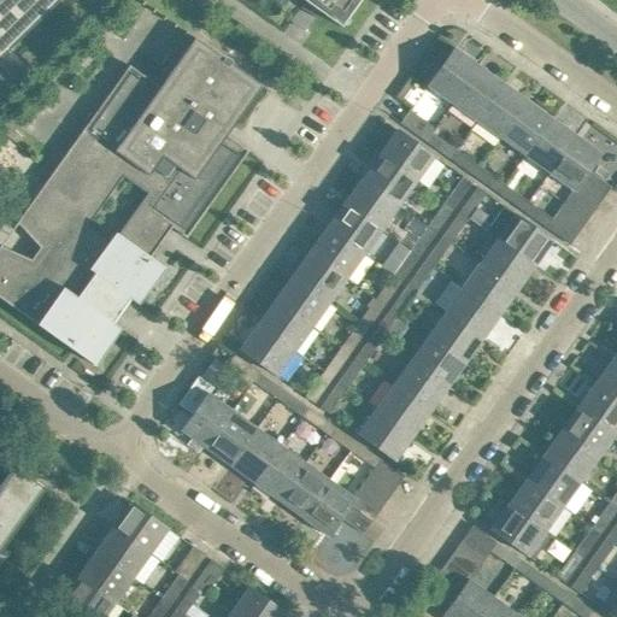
[(0,0),(0,59),(60,0),(0,0)]
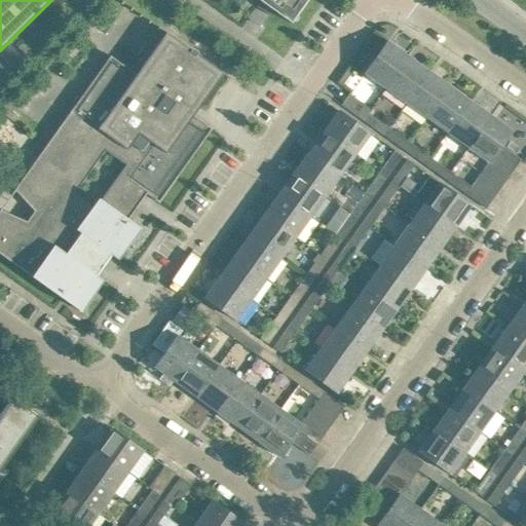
[(306,0),(257,0),(260,1),(256,6),(257,7),(259,5),(270,12),(268,15),(269,15),(272,10),(290,23),(306,0)]
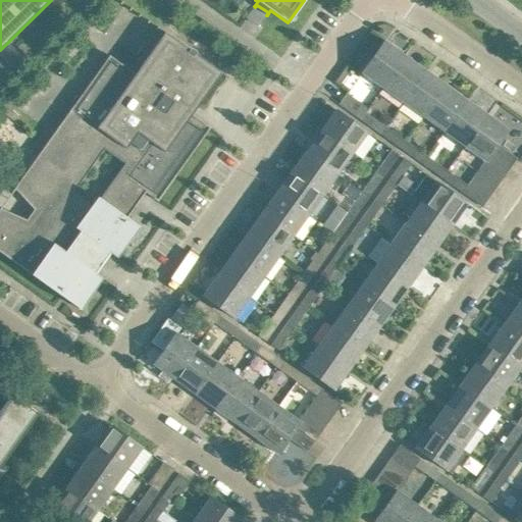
[(195,103),(198,105),(208,90),(208,91),(221,72),(165,32),(135,73),(109,55),(70,109),(77,114),(71,123),(64,118),(50,139),(56,143),(45,159),(38,154),(27,170),(28,171),(14,189),(24,199),(23,199),(34,210),(27,220),(13,214),(13,215),(0,208),(0,252),(80,310),(102,278),(95,273),(109,253),(117,258),(139,226),(126,218),(145,193),(157,201),(210,127),(189,112),(195,103)]
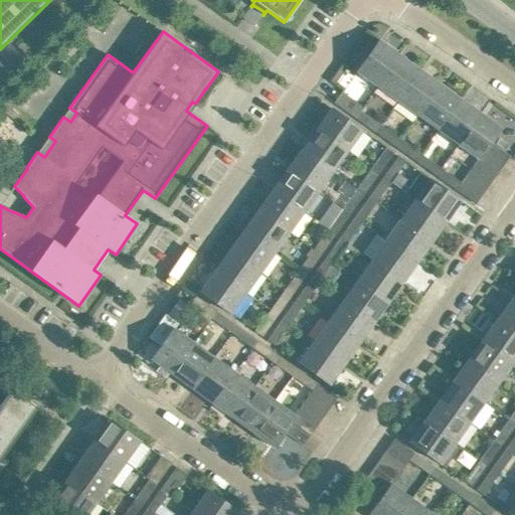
[(376,87),(399,54),(379,39),(356,71),(376,87)]
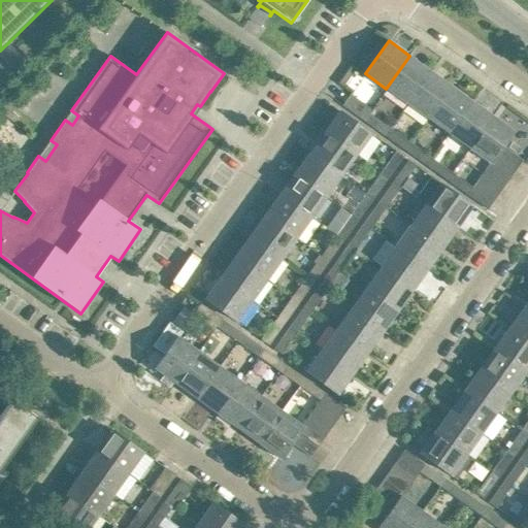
[(407,104),(431,71),(409,56),(386,89),(407,104)]
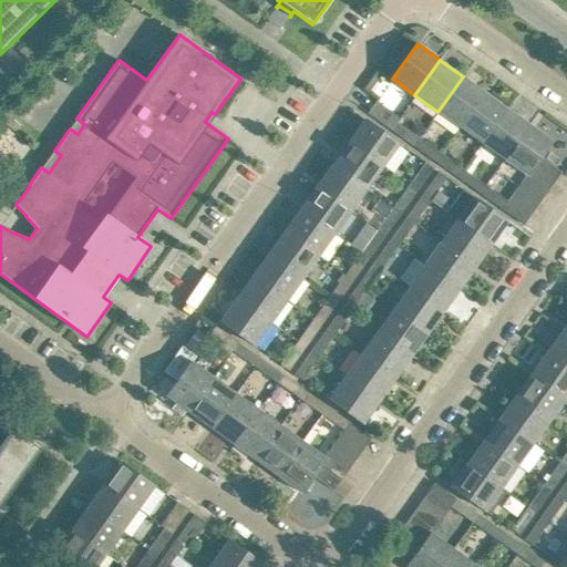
[(460,127),(485,92),(463,76),(437,112),(460,127)]
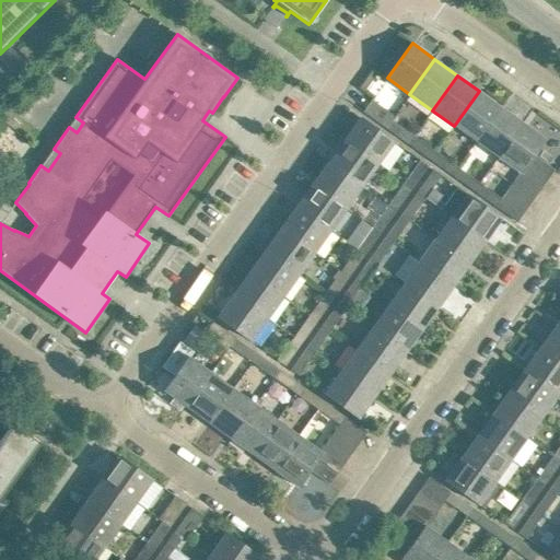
[(476,142),(501,107),(479,91),(454,126),(476,142)]
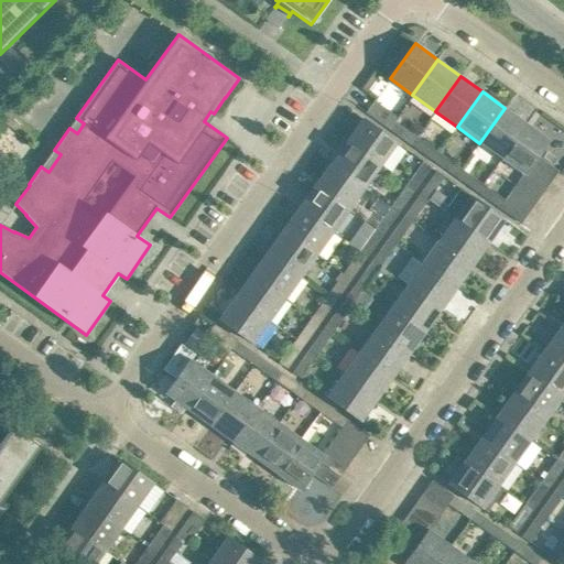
[(375,101),(366,112),(389,129),(394,121),(397,118),(375,101)]
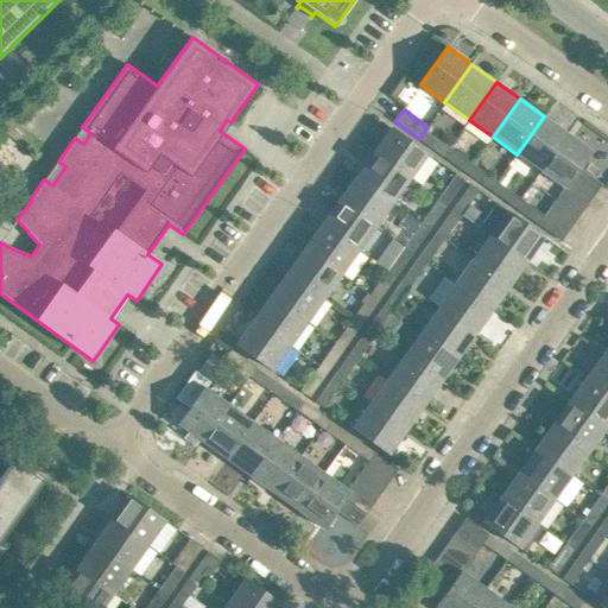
[(542,171),(569,133),(544,116),(517,154),(542,171)]
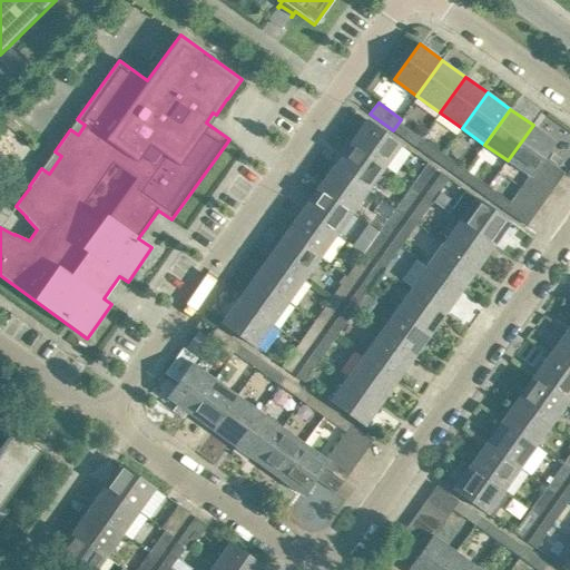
[(401,145),(384,133),(365,119),(350,141),(385,167),(401,145)]
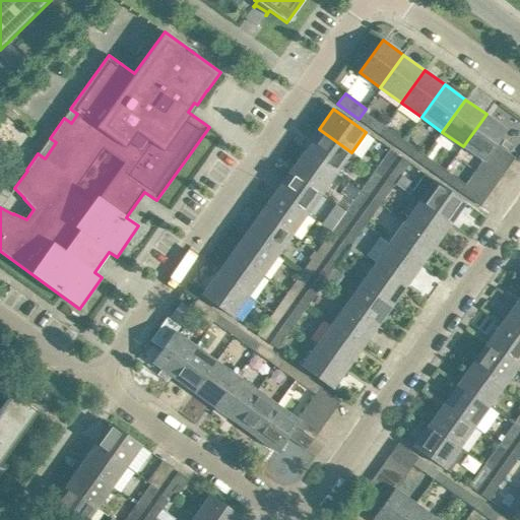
[(384,126),(364,112),(359,119),(379,133),(384,126)]
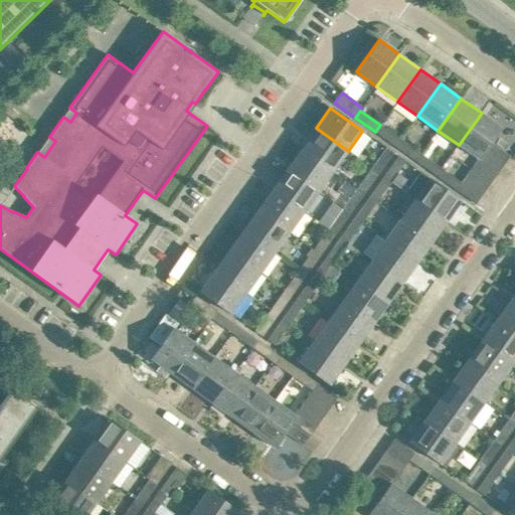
[(502,128),(482,113),(459,145),(478,159),(479,160),(484,153),(491,143),(502,128)]
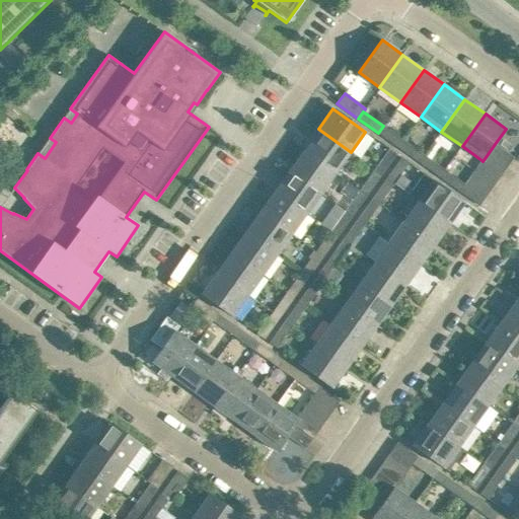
[(403,141),(383,126),(378,133),(398,148),(403,141)]
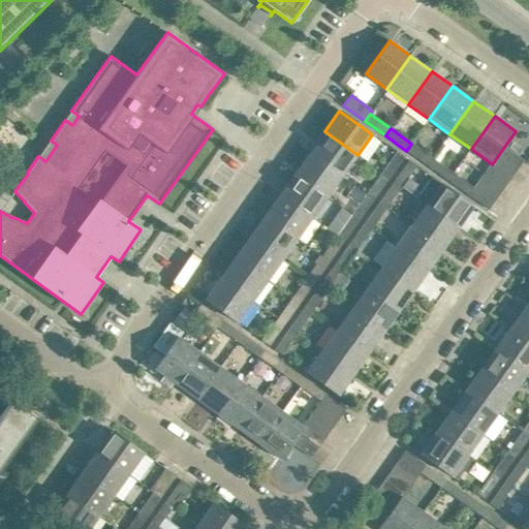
[(358,155),(324,131),(309,153),(342,177),(358,155)]
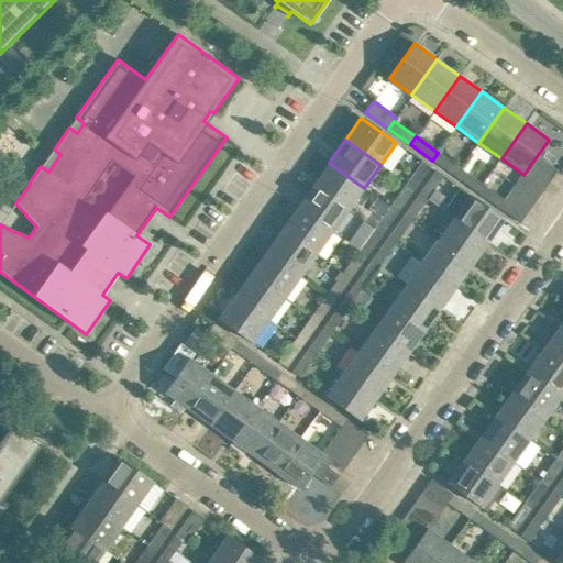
[(460,168),(438,153),(432,161),(454,176),(460,168)]
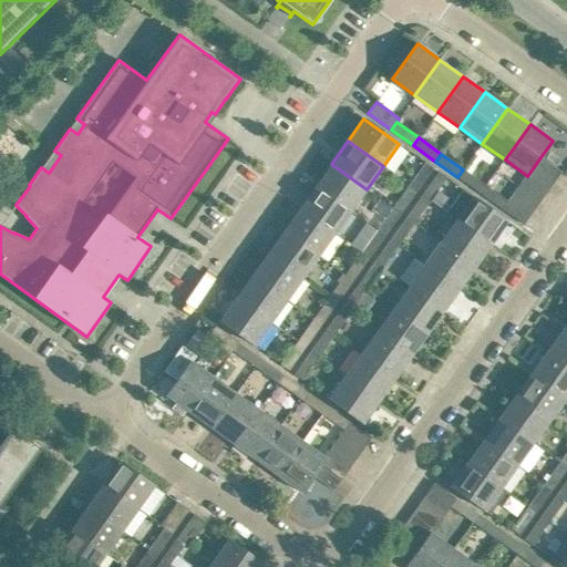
[(562,172),(540,157),(533,168),(554,183),(562,172)]
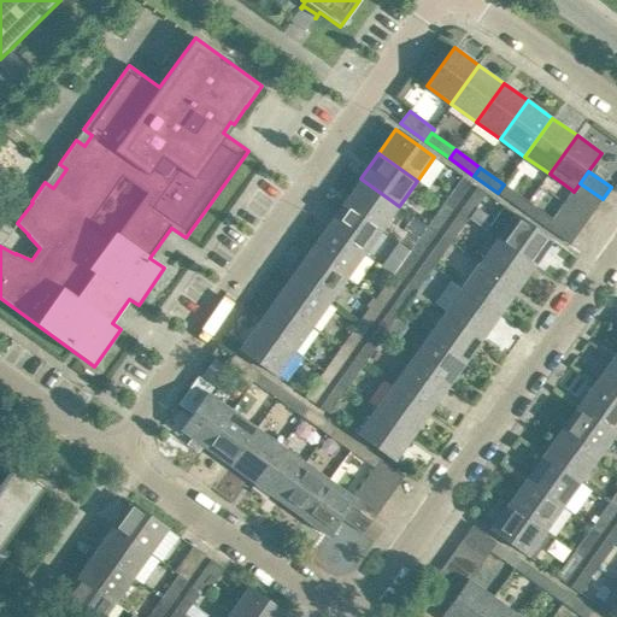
[(471,183),(463,177),(445,201),(453,209),(471,183)]
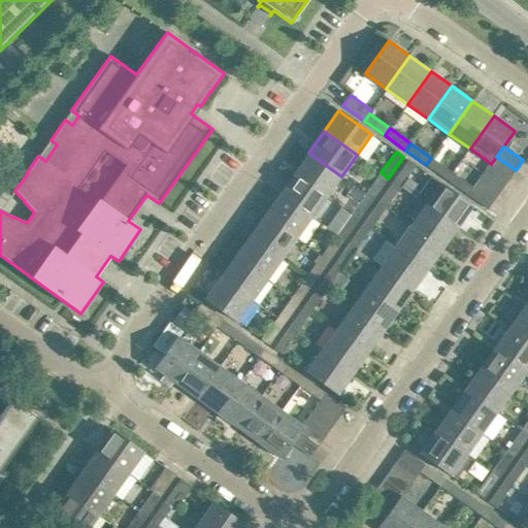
[(341,176),(308,153),(294,173),(327,197),(341,176)]
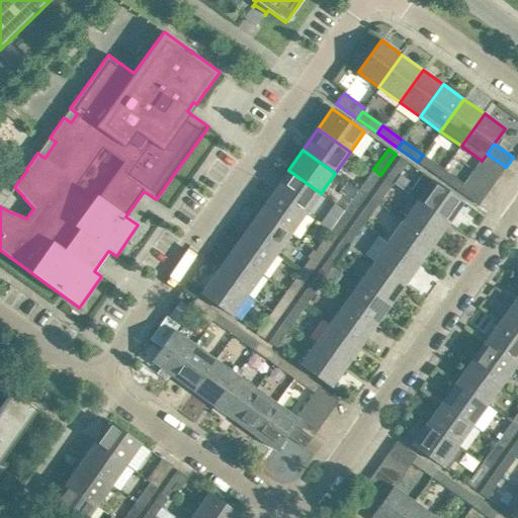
[(506,167),(487,154),(482,161),(481,160),(479,163),(499,176),(506,167)]
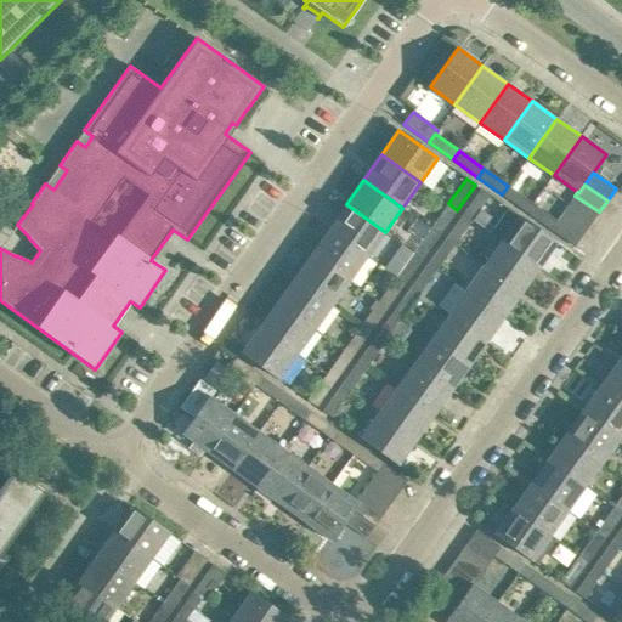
[(532,203),(508,186),(502,194),(526,213),(532,203)]
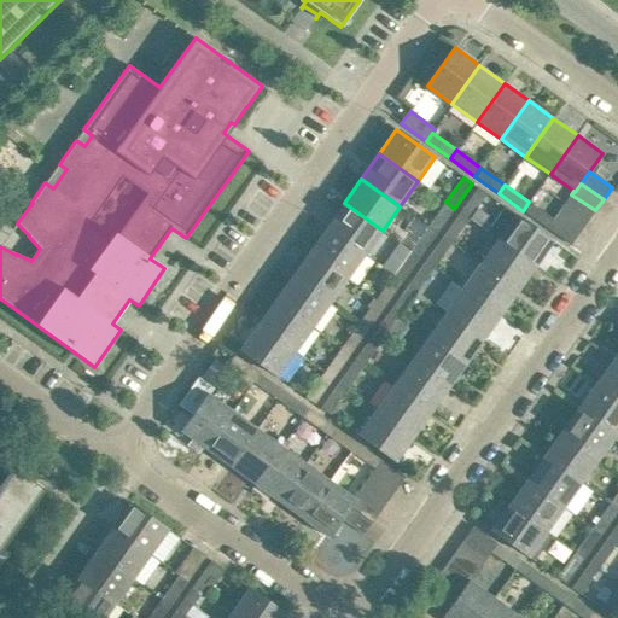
[(478,187),(460,213),(468,219),(487,193),(478,187)]
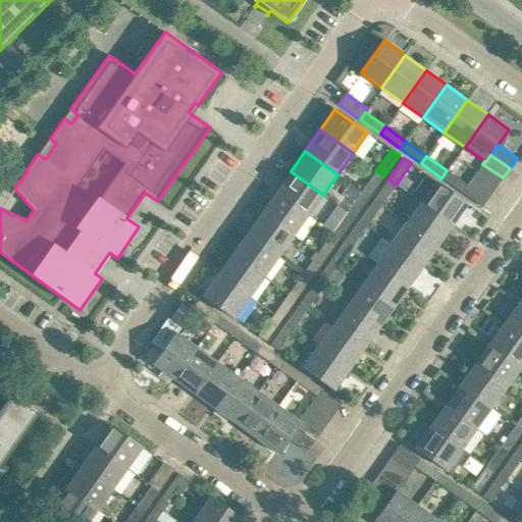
[(503,177),(482,164),(476,173),(496,188),(503,177)]
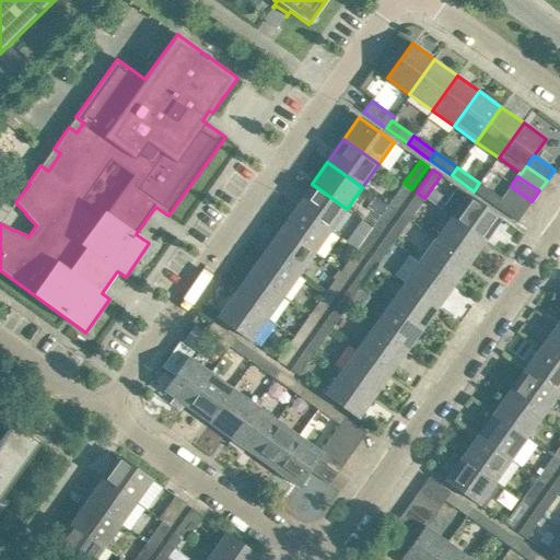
[(396,211),(411,189),(404,183),(388,206),(396,211)]
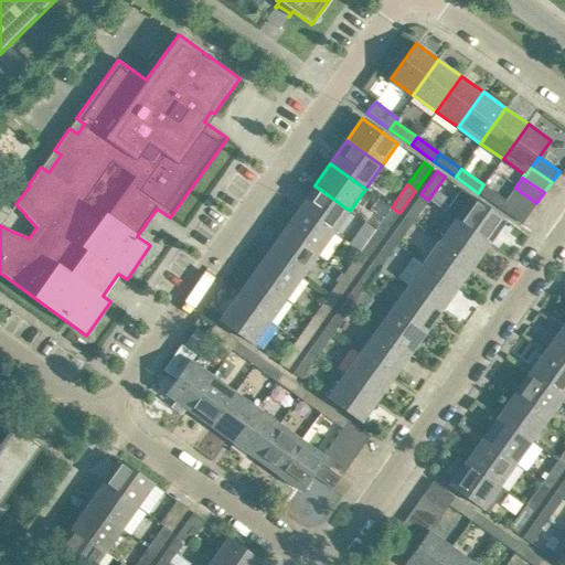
[(505,201),(483,184),(478,193),(500,209),(505,201)]
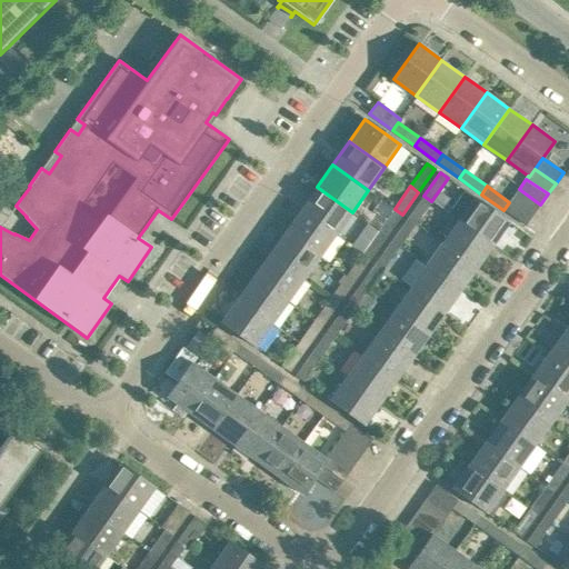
[(352,212),(317,187),(300,209),(336,235),(352,212)]
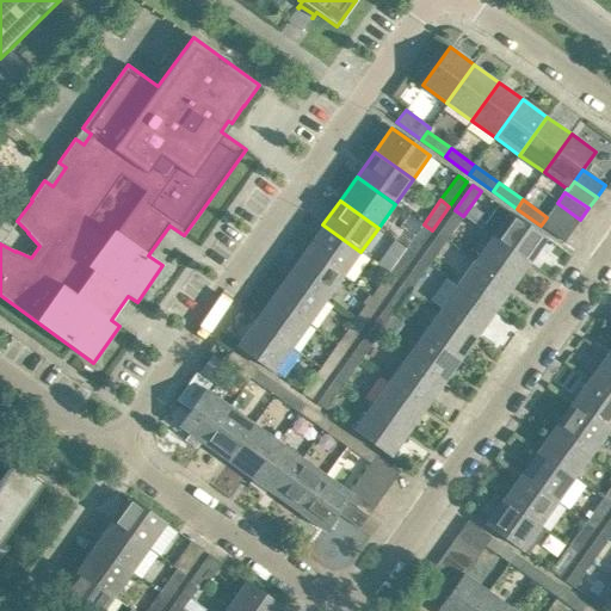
[(580,220),(557,203),(549,214),(573,230),(580,220)]
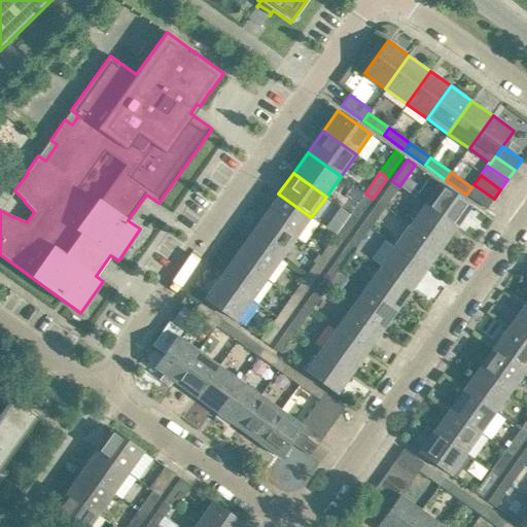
[(385,207),(399,186),(392,181),(378,202),(385,207)]
